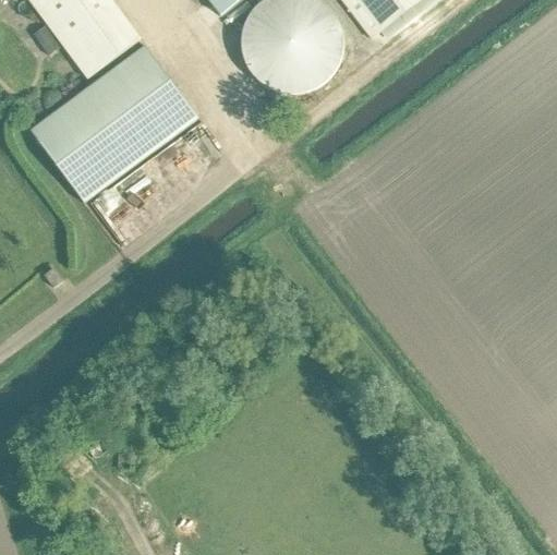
[(28,0),(87,79),(142,38),(113,0),(28,0)]
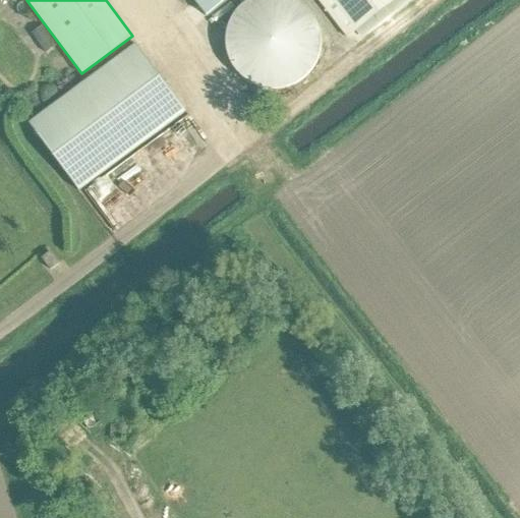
[(193,0),(207,15),(226,0),(193,0)]
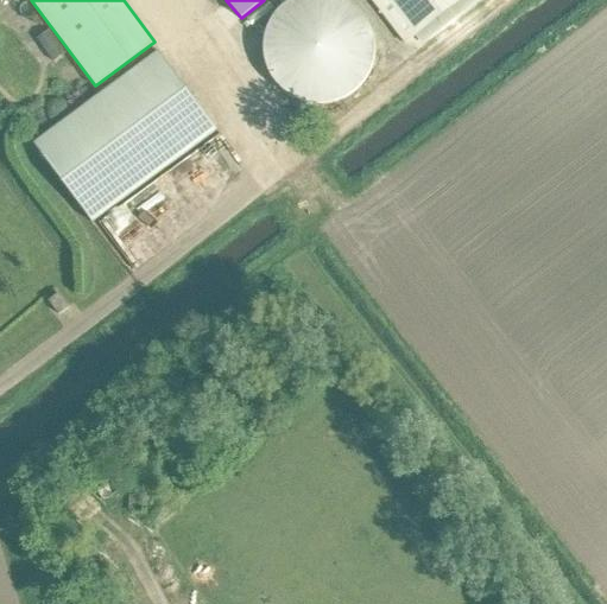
[(356,81),(366,65),(370,48),(367,30),(359,13),(346,1),(342,0),(293,0),(279,11),(270,26),(266,44),(269,62),(277,77),(290,89),(307,96),(326,97),(342,91),(356,81)]
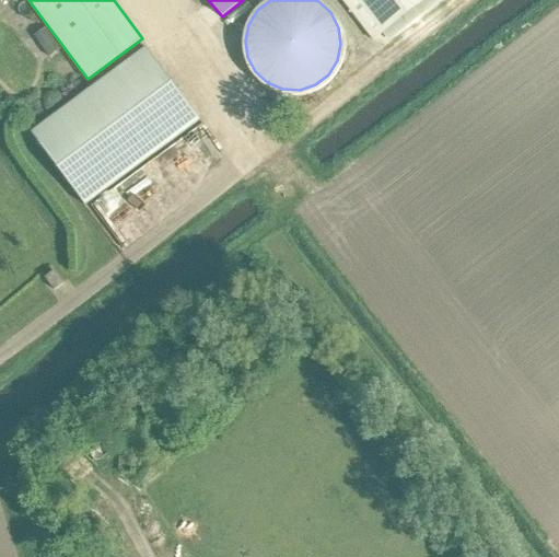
[(341,0),(371,37),(420,0),(341,0)]
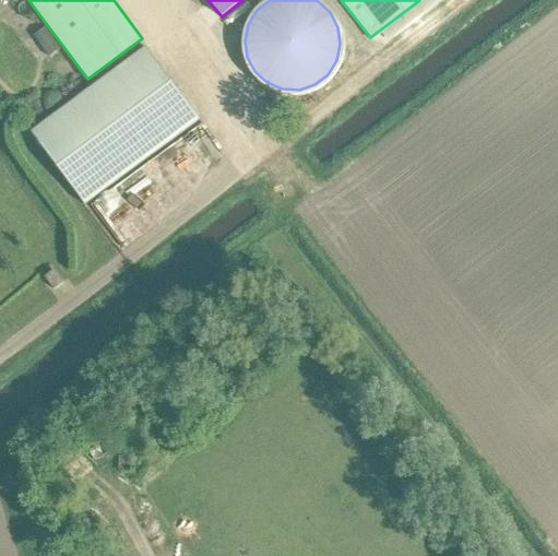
[(83,202),(199,117),(145,45),(31,130),(83,202)]
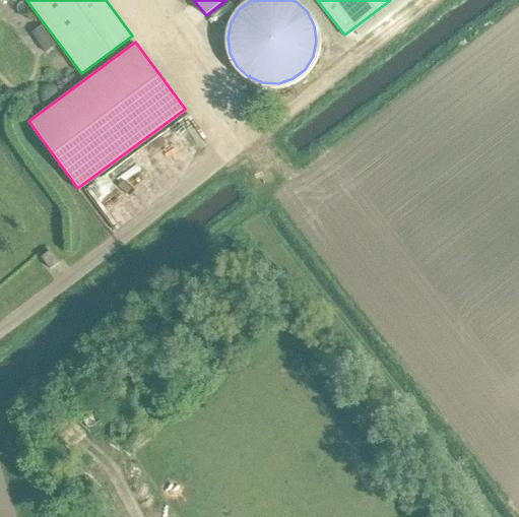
[(51,268),(59,262),(50,251),(42,257),(51,268)]
